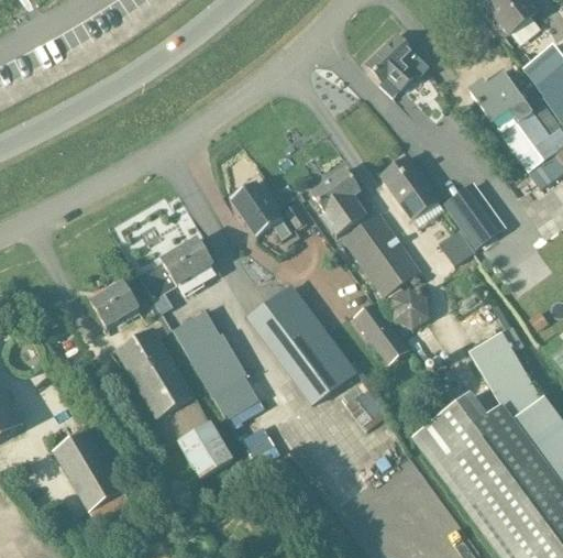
[(508,33),(537,10),(528,0),(482,0),(508,33)]
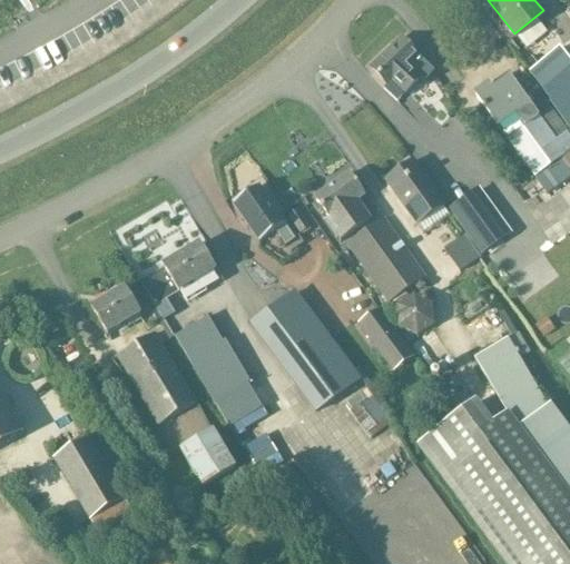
[(382,53),(372,63),(387,80),(393,75),(405,88),(419,75),(412,68),(421,58),(416,53),(415,52),(416,51),(401,36),(385,51),(382,53)]
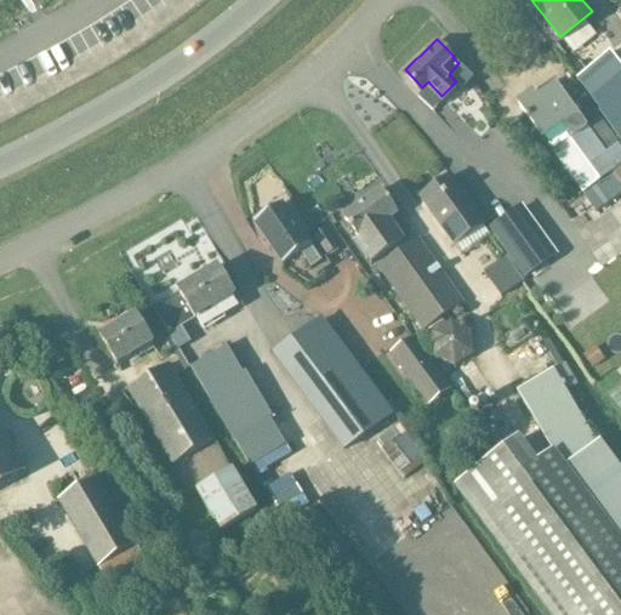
[(620,64),(609,50),(577,77),(602,112),(620,138),(620,64)]
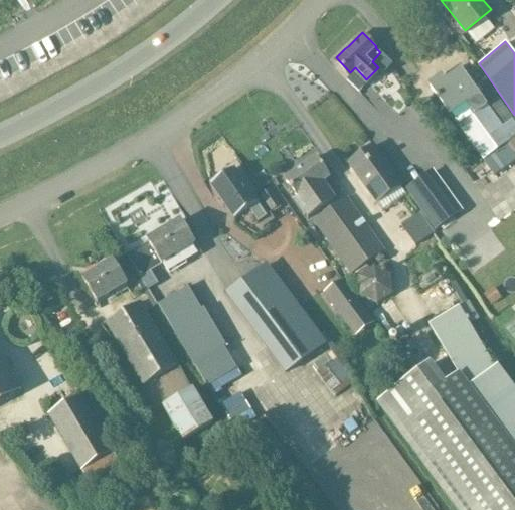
[(514,120),(513,118),(497,95),(491,86),(480,95),(457,64),(431,83),(484,156),(514,132),(514,120)]
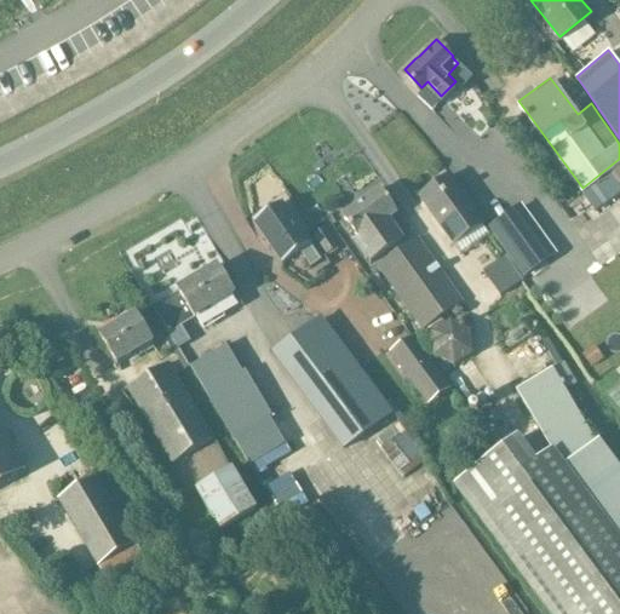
[(612,166),(583,188),(597,206),(619,189),(619,178),(612,167),(612,166)]
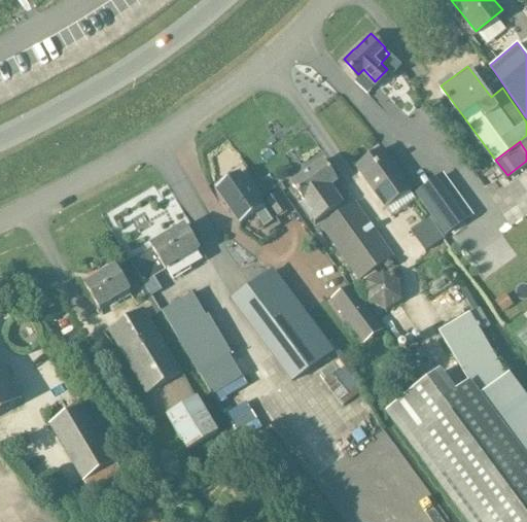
[(385,206),(411,187),(383,147),(358,165),(385,206)]
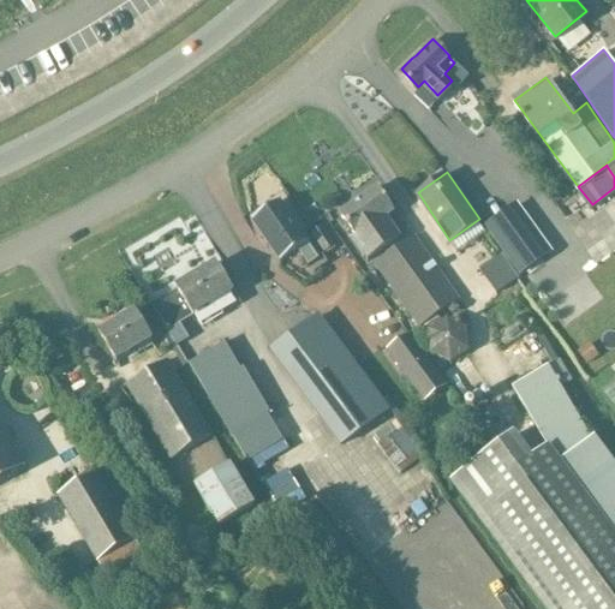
[(384,215),(393,208),(376,184),(336,212),(354,234),(352,236),(368,258),(399,236),(384,215)]
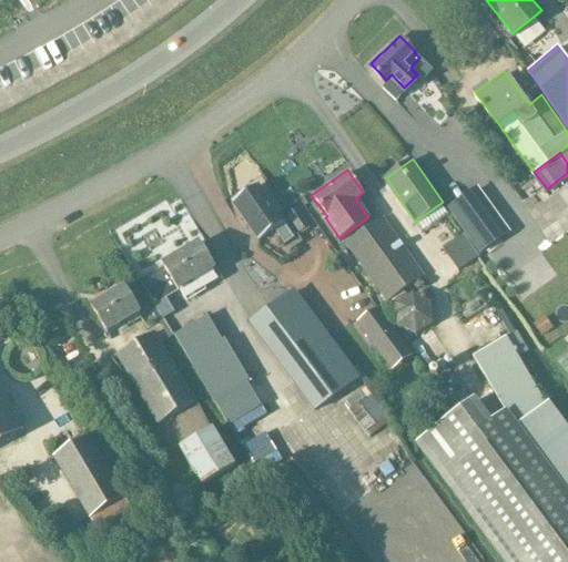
[(448,198),(467,185),(457,172),(439,185),(448,198)]
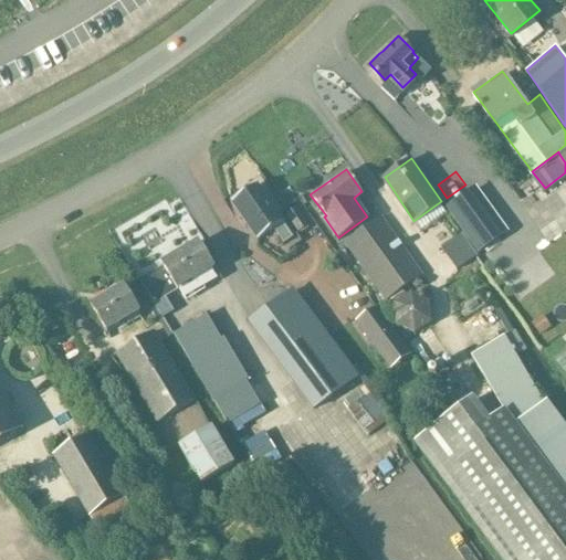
[(257,180),(231,198),(258,236),(273,225),(283,240),(293,233),(257,180)]
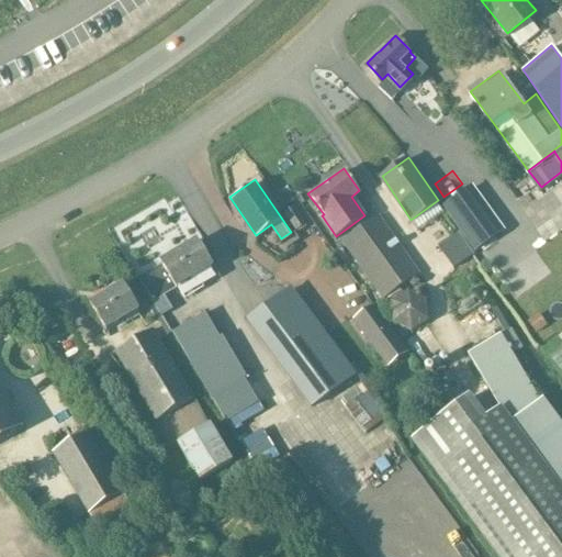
[(471,184),(444,203),(474,246),(502,226),(471,184)]
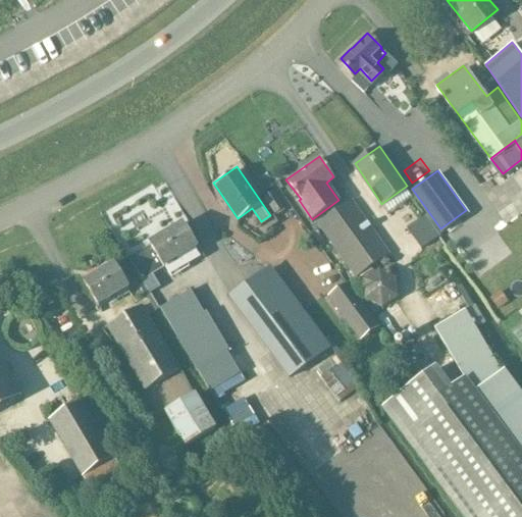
[(273,211),(283,205),(273,188),(263,195),(273,211)]
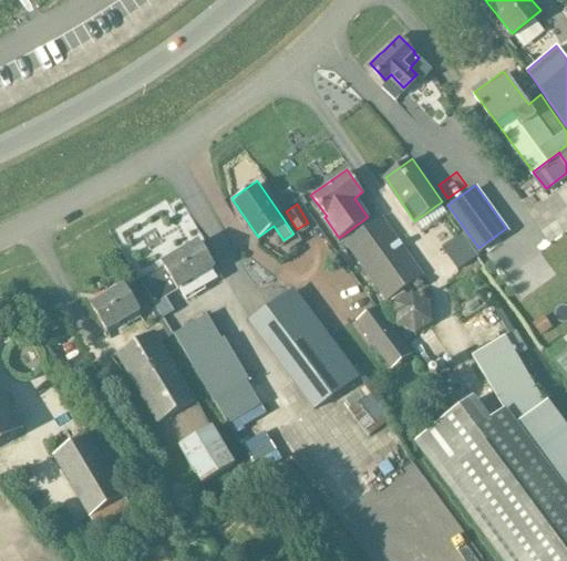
[(388,298),(423,272),(380,213),(344,238),(388,298)]
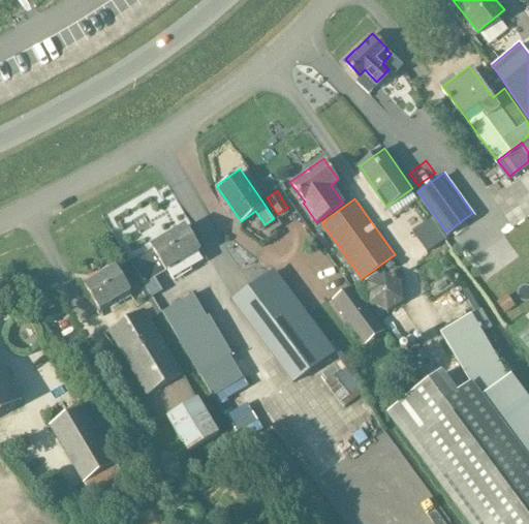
[(445,237),(431,216),(411,230),(426,250),(445,237)]
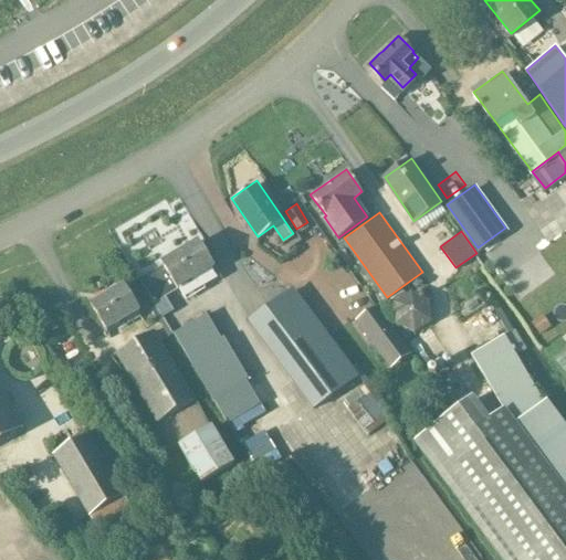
[(155,300),(212,265),(197,240),(138,274),(155,300)]
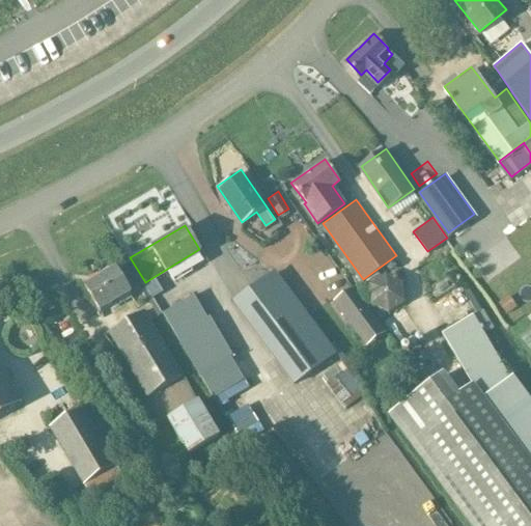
[(85,282),(99,306),(100,307),(130,289),(115,265),(85,282)]
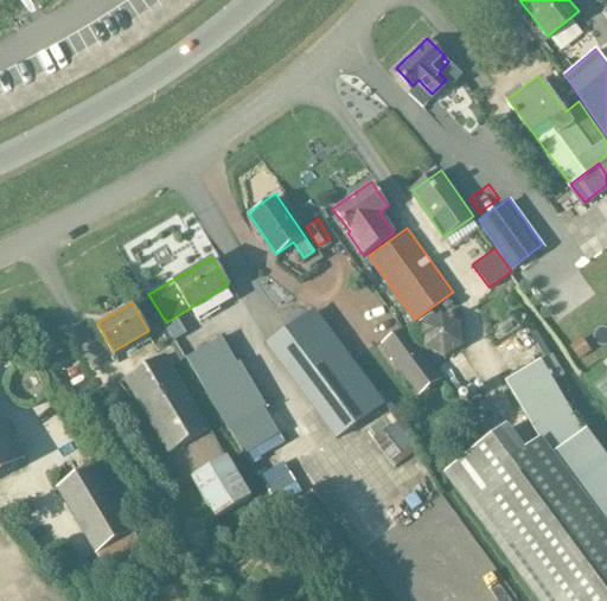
[(336,435),(381,401),(312,309),(267,343),(336,435)]
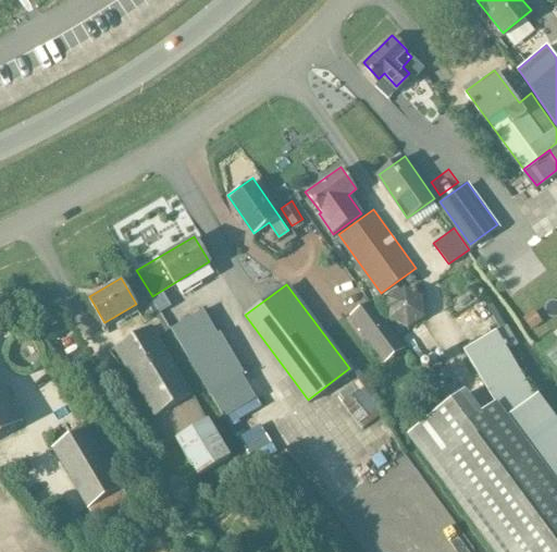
[(348,315),(384,360),(404,345),(369,298),(348,315)]
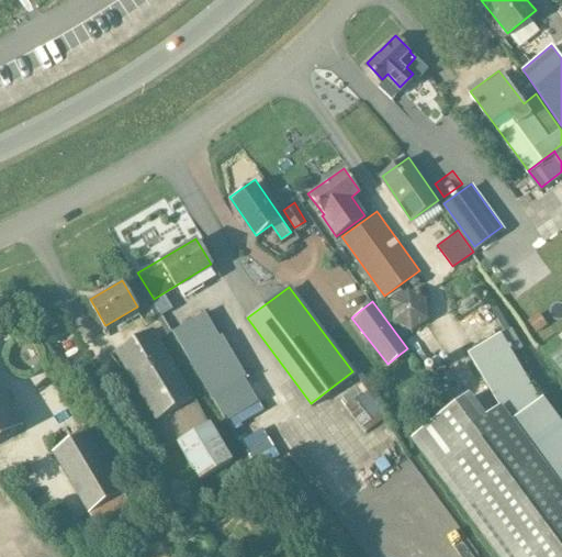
[(204,310),(172,329),(187,352),(218,333),(204,310)]
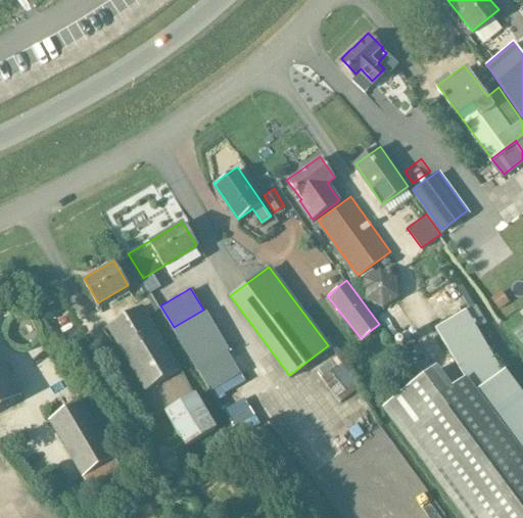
[(501,288),(489,296),(497,307),(508,299),(501,288)]
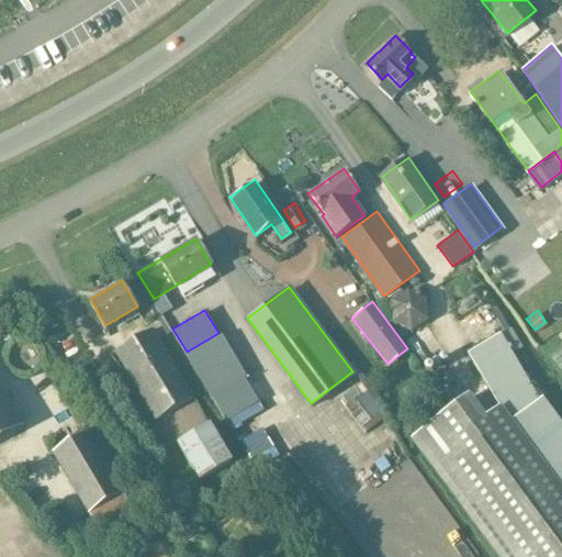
[(157,415),(193,393),(153,326),(120,349),(157,415)]
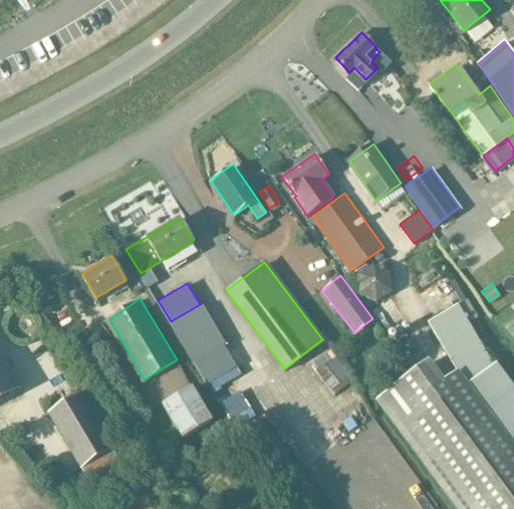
[(513,508),(513,387),(451,302),(422,324),(456,370),(440,383),(425,362),(378,397),(462,508),(513,508)]
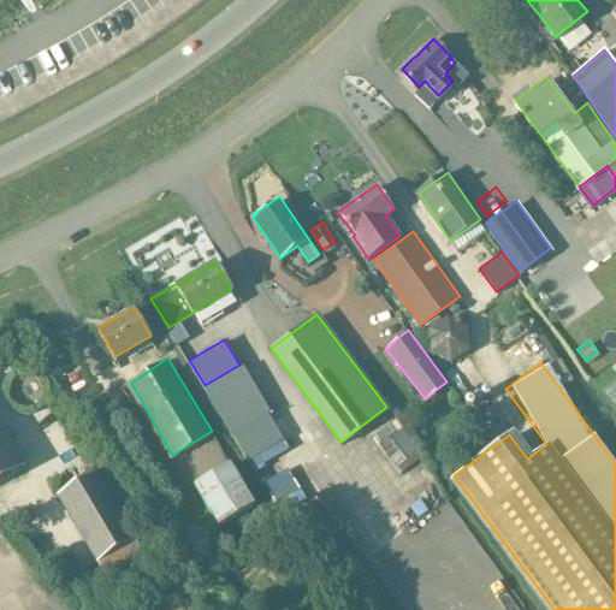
[(0,474),(24,460),(0,420),(0,474)]
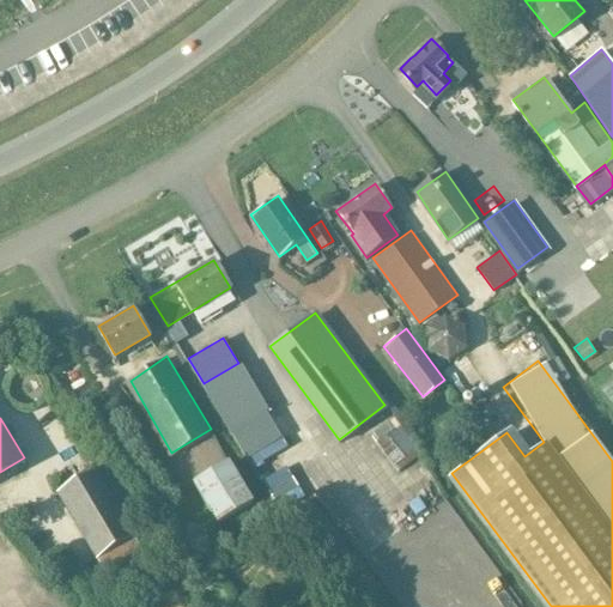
[(252,502),(228,461),(193,483),(218,522),(252,502)]
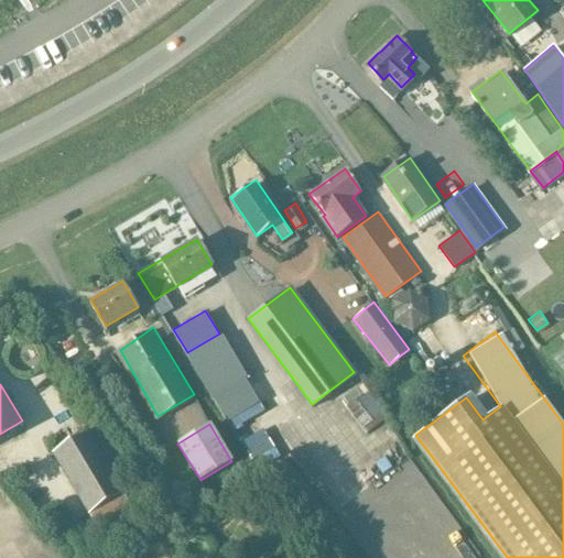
[(98,525),(105,522),(131,505),(87,431),(54,451),(90,513),(98,525)]
